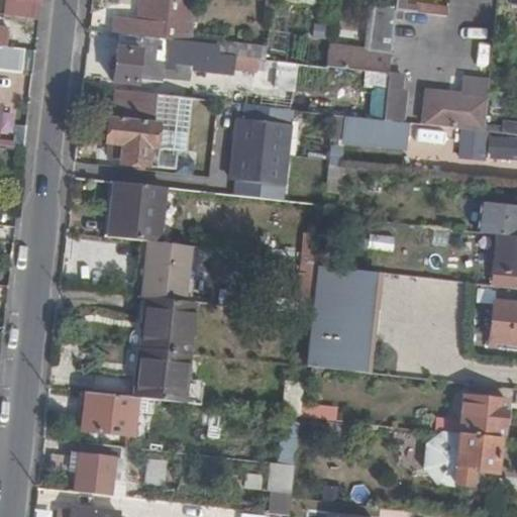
[(39,0),(5,0),(5,7),(4,12),(38,13),(39,0)]
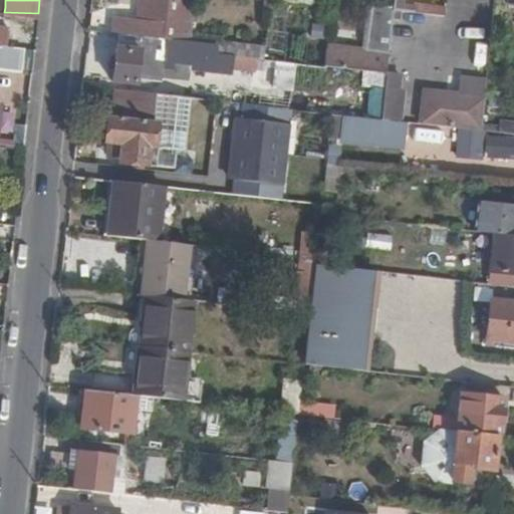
[(195,0),(141,0),(140,20),(138,38),(142,38),(191,44),(192,34),(195,0)]
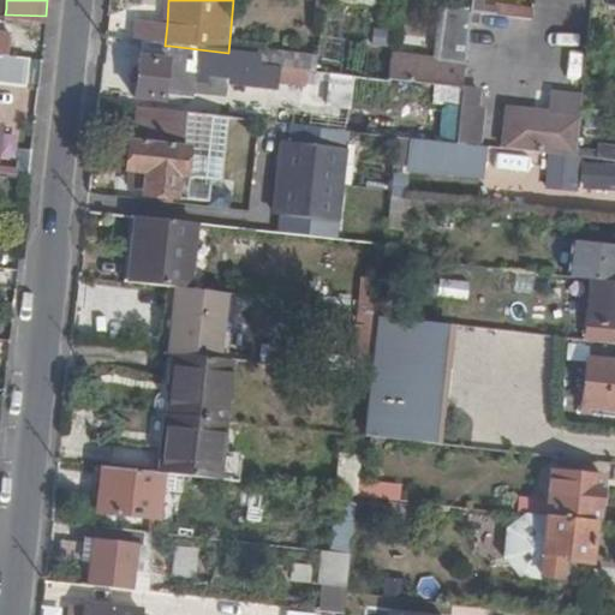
[(472,0),(472,5),(472,6),(471,17),(482,17),(483,0),(472,0)]
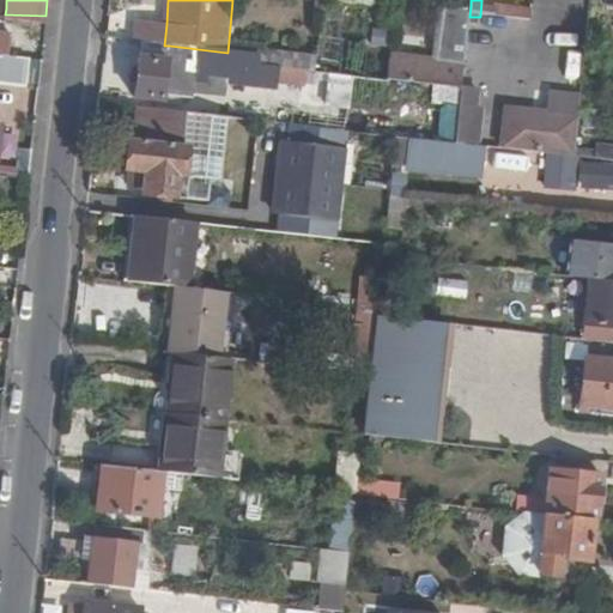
[(437,64),(390,59),(389,80),(462,87),(465,67),(469,17),(471,6),(471,5),(444,2),(437,64)]
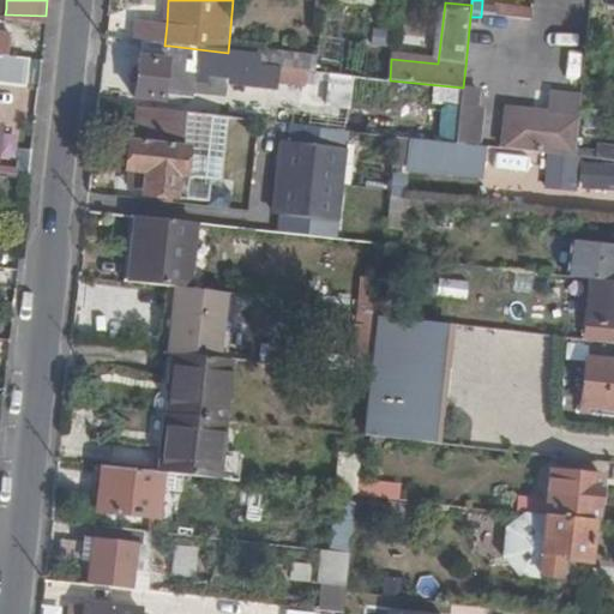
[(142,42),(164,46),(167,24),(138,22),(136,42),(142,42)]
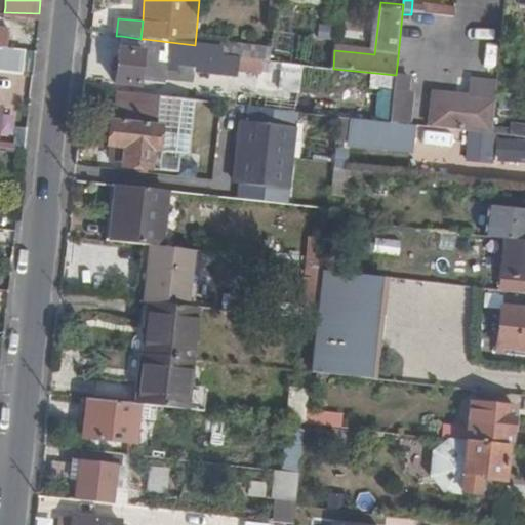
[(0,46),(8,47),(9,31),(0,29),(0,46)]
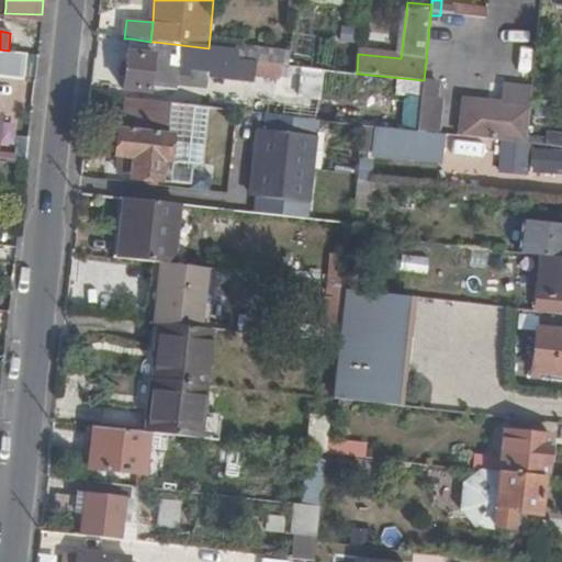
[(226,51),(239,52),(239,47),(240,41),(210,37),(209,48),(226,51)]
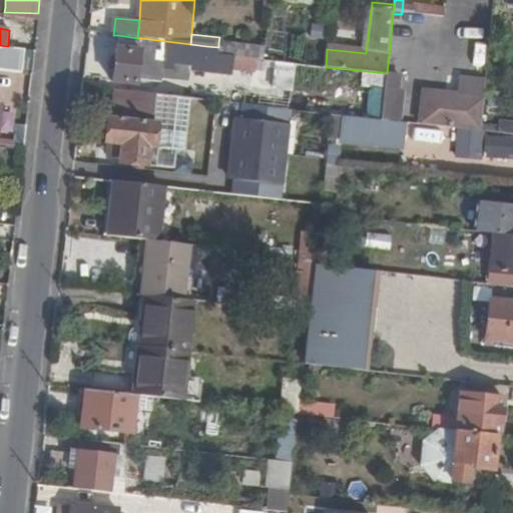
[(137,38),(118,35),(117,50),(139,52),(141,38),(137,38)]
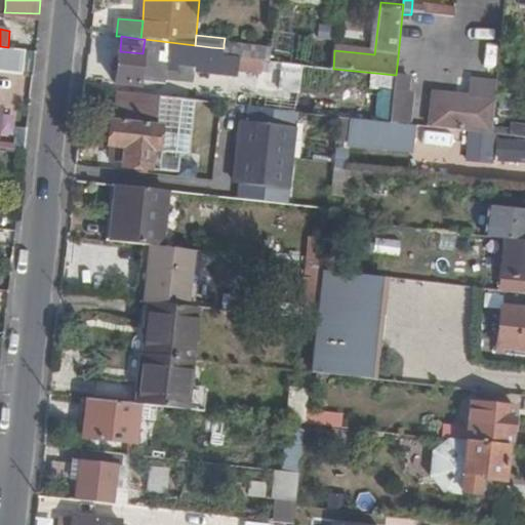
[(143,53),(120,51),(119,64),(112,64),(111,72),(118,71),(116,84),(138,87),(138,83),(162,84),(164,62),(209,66),(211,47),(195,45),(145,39),(143,53)]
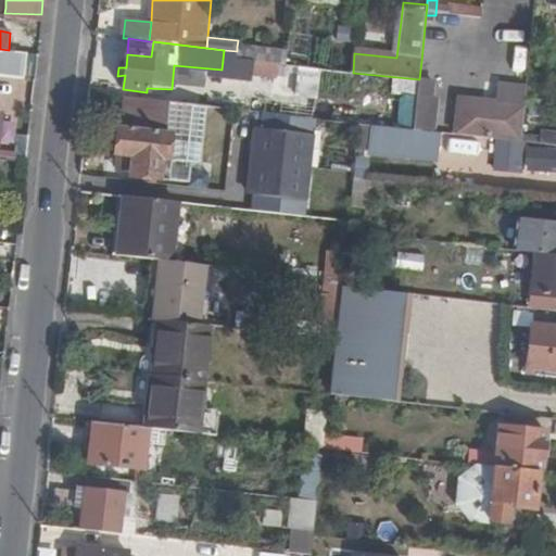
[(236,60),(287,65),(287,52),(237,47),(237,51),(236,60)]
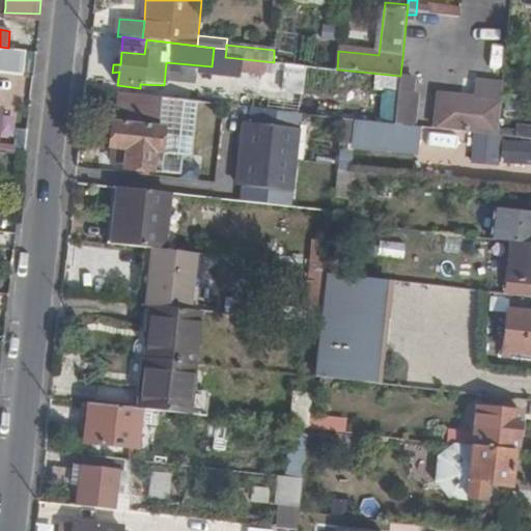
[(408,127),(414,128),(417,93),(413,93),(414,79),(400,77),(398,91),(394,126),(408,127)]
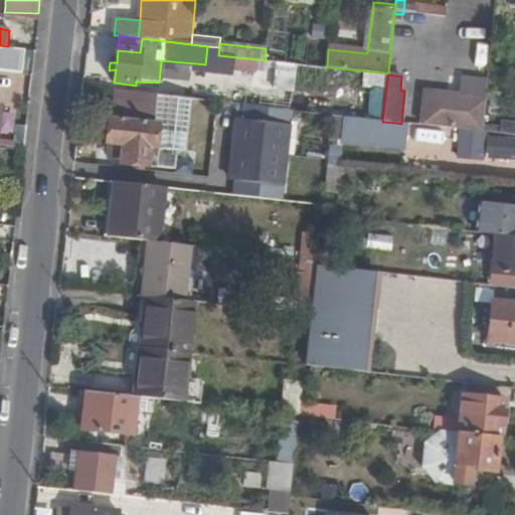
[(194,101),(116,93),(113,121),(155,126),(154,149),(147,148),(145,167),(165,168),(167,150),(187,151),(194,101)]
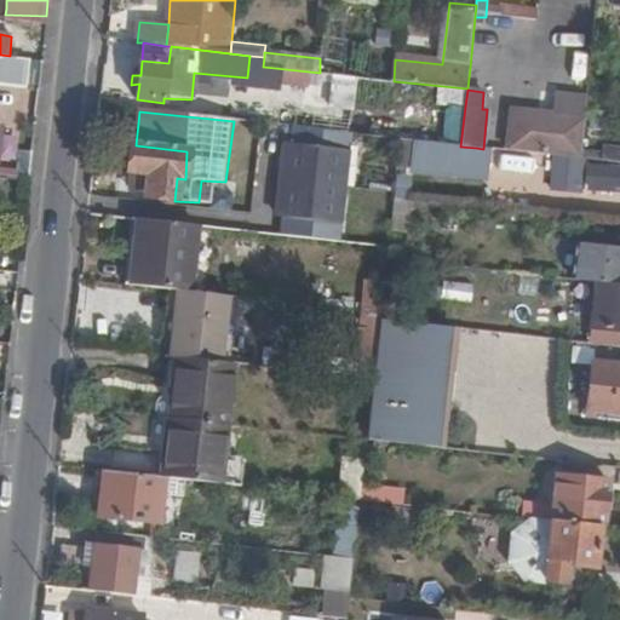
[(510,151),(579,160),(584,121),(514,113),(510,151)]
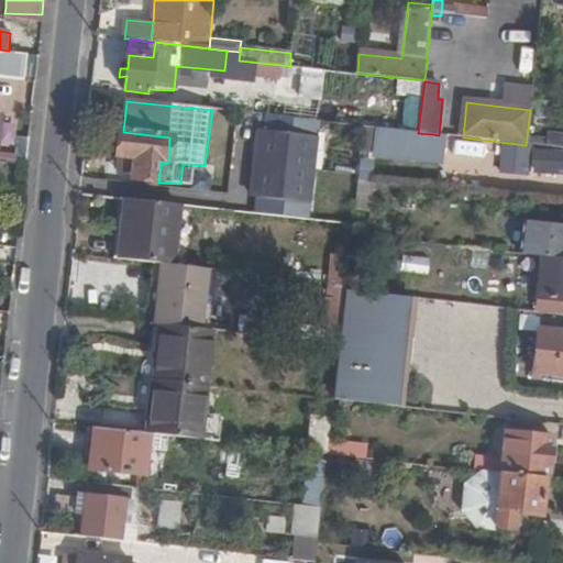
[(318,122),(266,117),(256,214),(308,220),(318,122)]
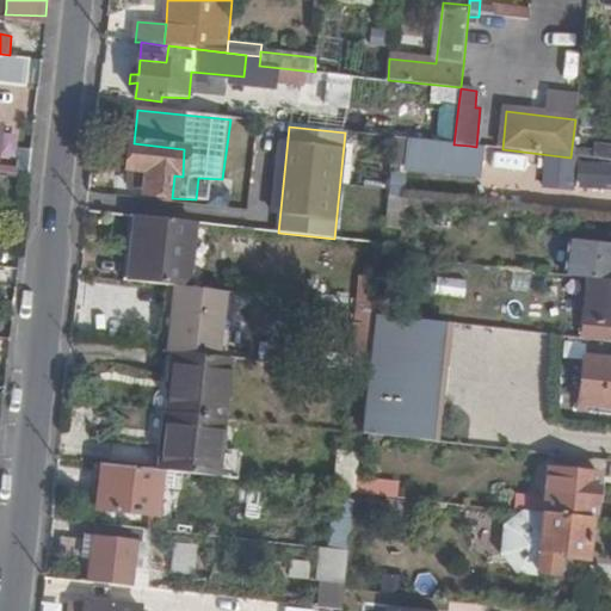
[(393,137),(389,166),(405,167),(481,173),(485,147),(476,147),(469,146),(454,144),(393,137)]
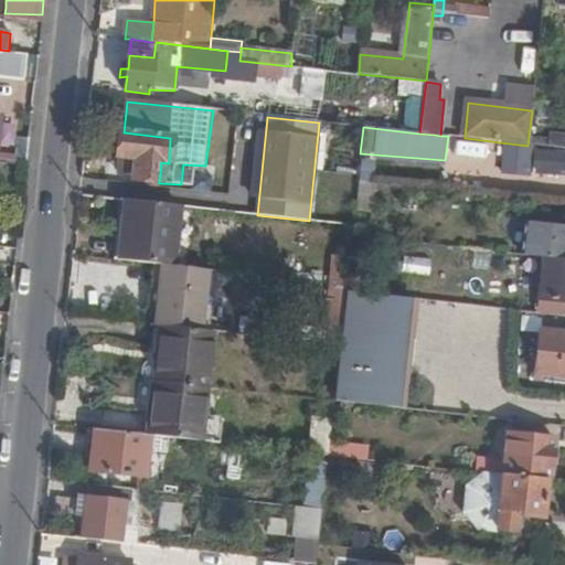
[(157,183),(159,183),(161,162),(169,163),(170,138),(124,132),(119,131),(115,168),(125,169),(125,174),(130,176),(130,180),(144,181),(142,185),(156,187),(157,183)]
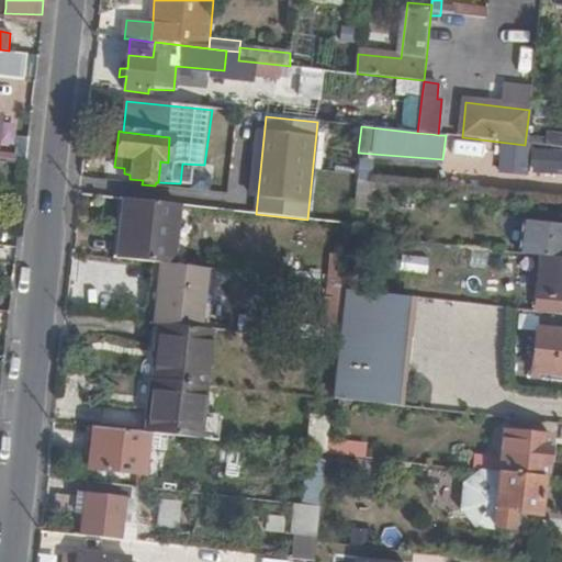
[(528,171),(561,172),(561,132),(530,131),(528,171)]
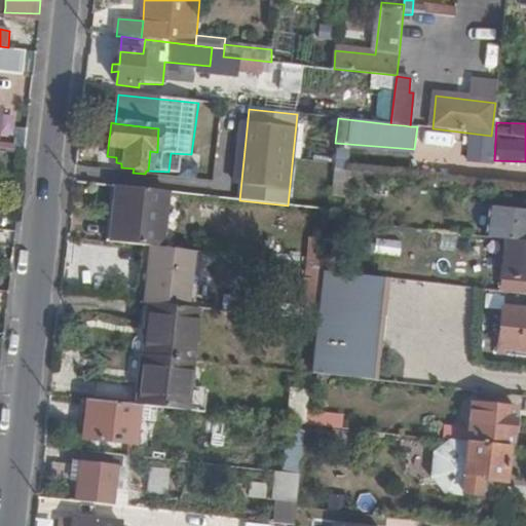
[(414,149),(348,144),(347,151),(414,155),(414,149)]
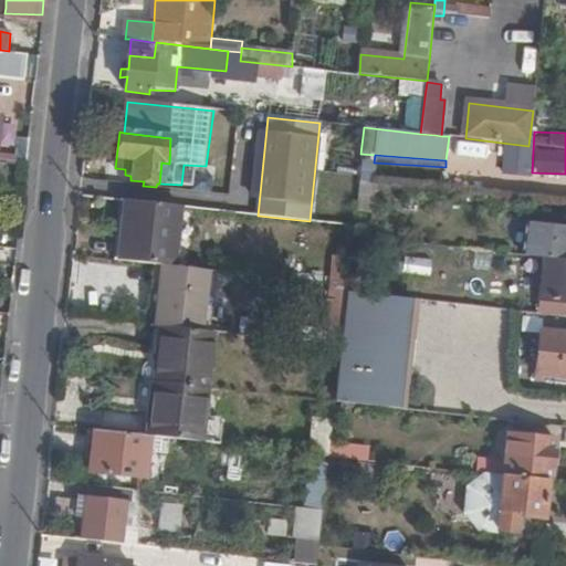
[(358,185),(369,186),(371,164),(360,163),(358,185)]
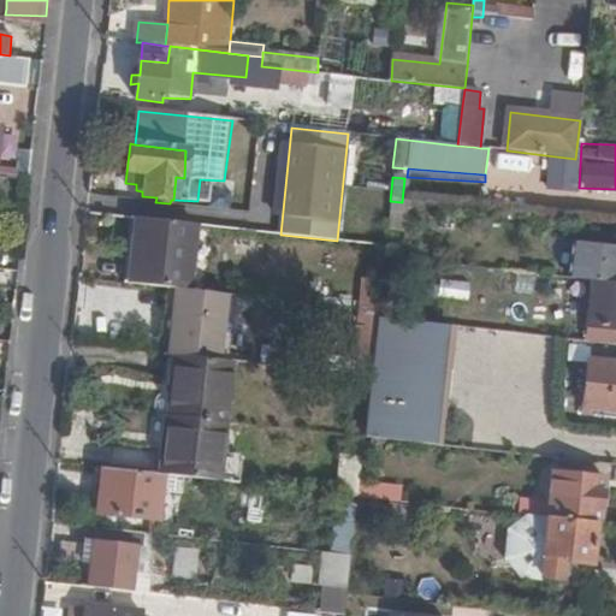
[(390,201),(386,227),(404,229),(407,203),(402,202),(390,201)]
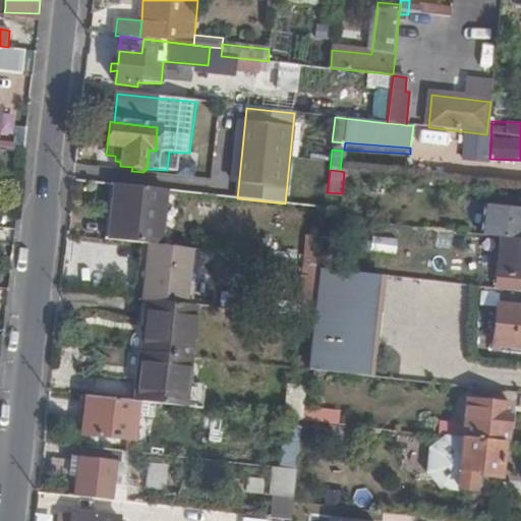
[(165,191),(115,185),(110,242),(133,245),(159,247),(165,191)]
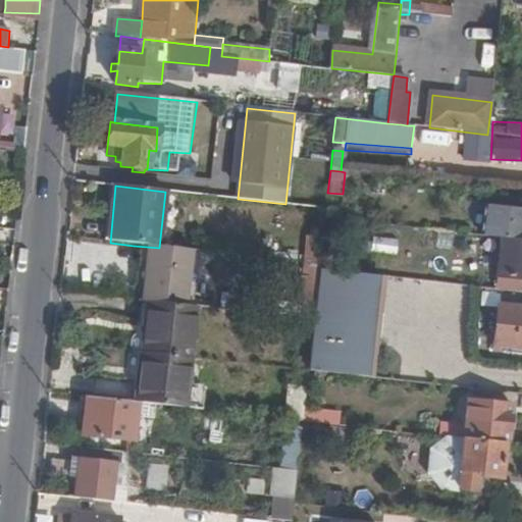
[(477,236),(501,239),(521,240),(521,211),(480,207),(477,236)]
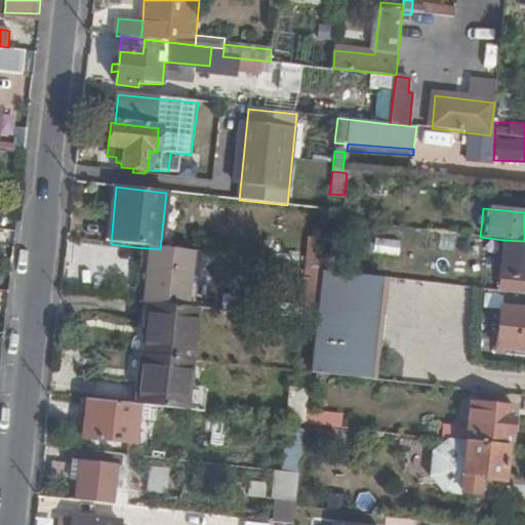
[(398,254),(400,240),(373,237),(372,251),(398,254)]
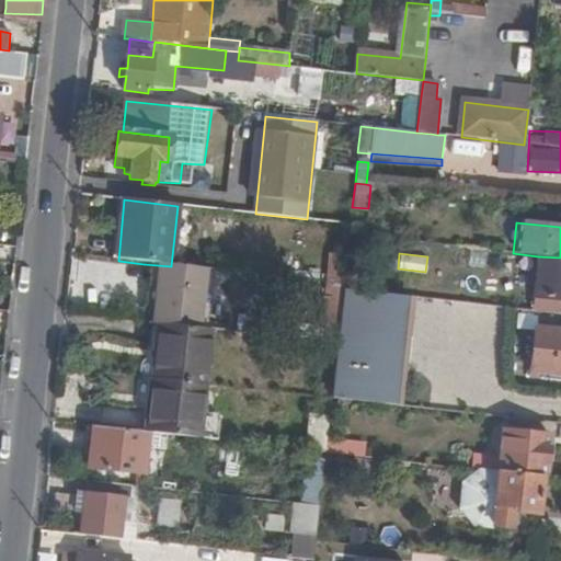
[(560,298),(560,258),(538,256),(534,296),(560,298)]
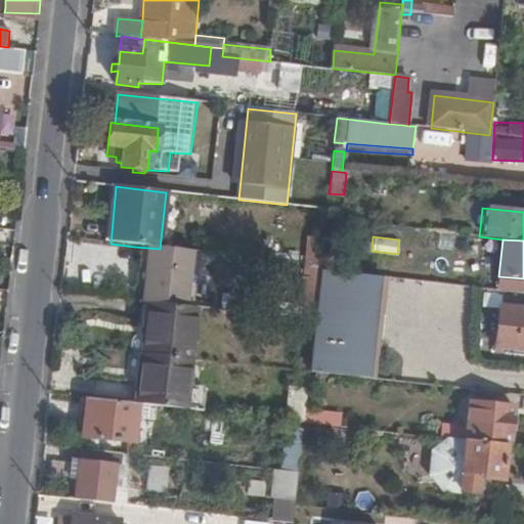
[(134,247),(128,299),(148,301),(170,304),(177,251),(160,249),(134,247)]
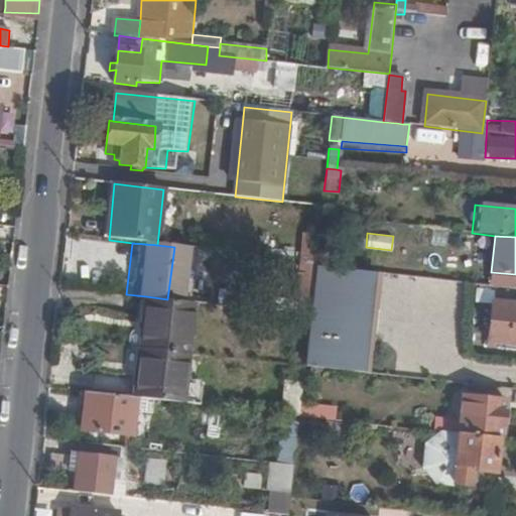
[(306,353),(305,366),(360,372),(371,273),(316,267),(306,353)]
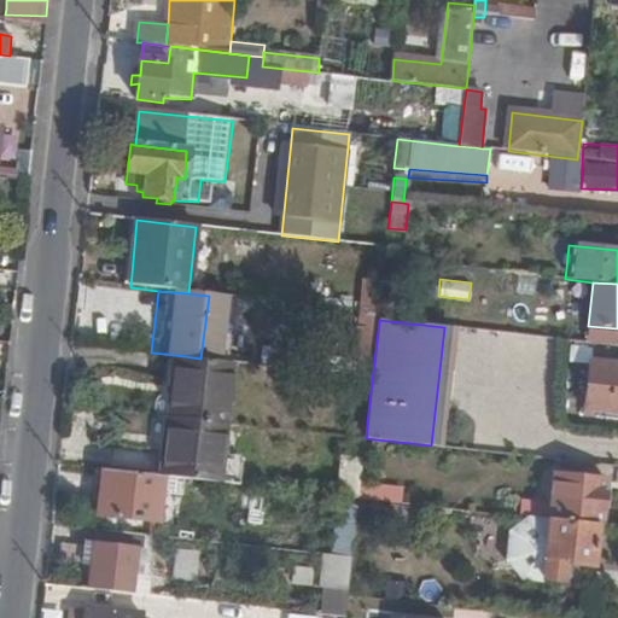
[(169,415),(225,421),(232,362),(200,359),(175,355),(169,415)]
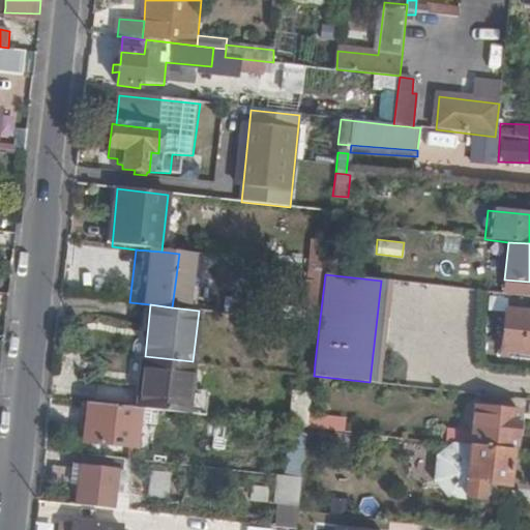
[(529,312),(503,310),(499,350),(529,353),(529,312)]
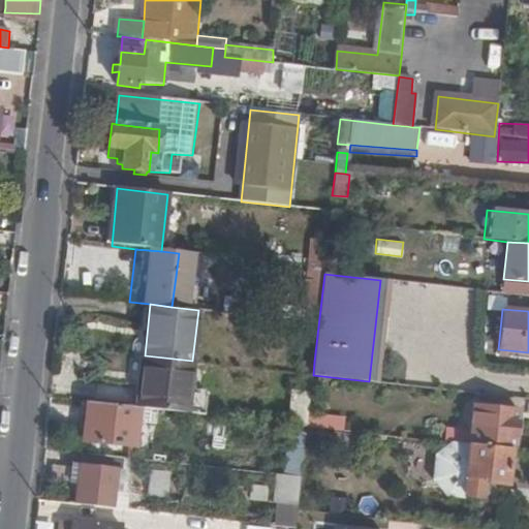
[(187,412),(192,361),(145,355),(139,406),(187,412)]
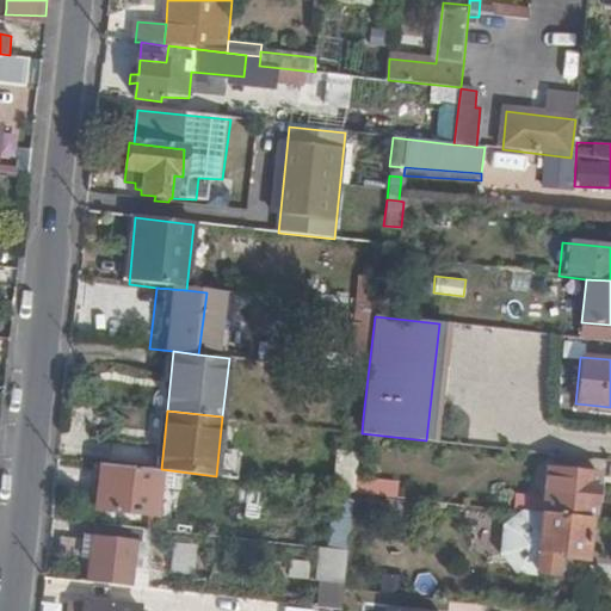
[(349,417),(346,431),(362,433),(363,418),(349,417)]
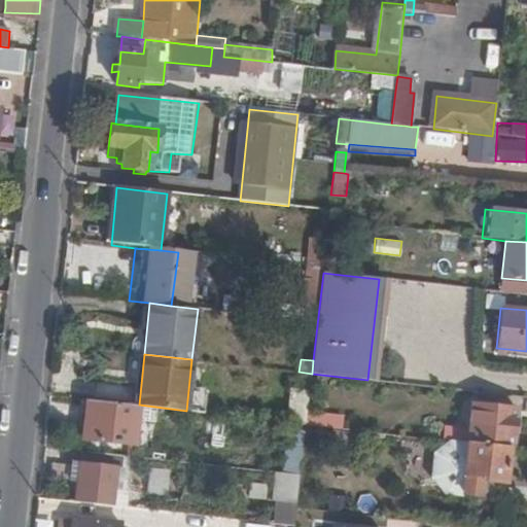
[(291,388),(288,422),(307,424),(311,390),(291,388)]
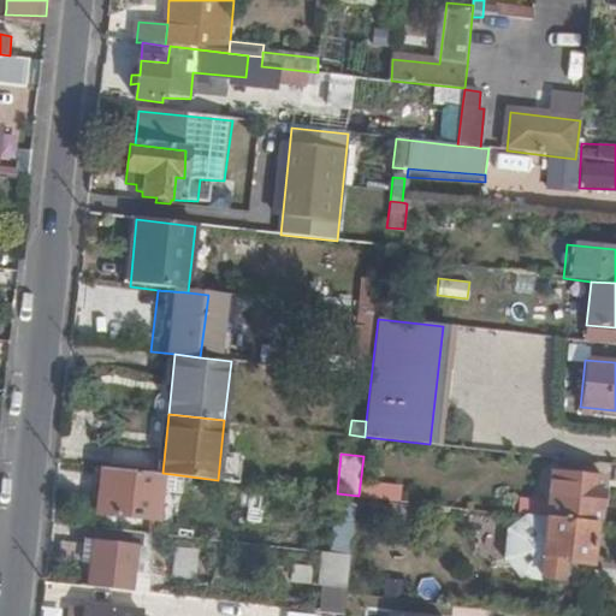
[(160,473),(106,467),(100,515),(155,521),(160,473)]
